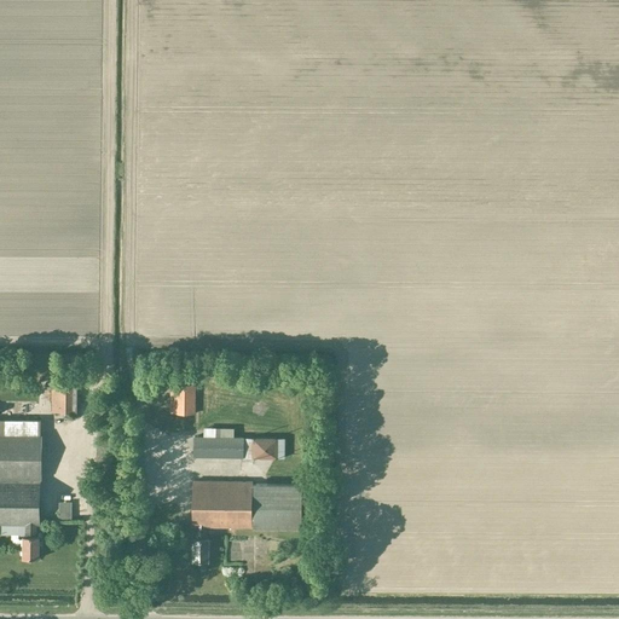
[(75,411),(75,382),(51,381),(51,411),(75,411)]
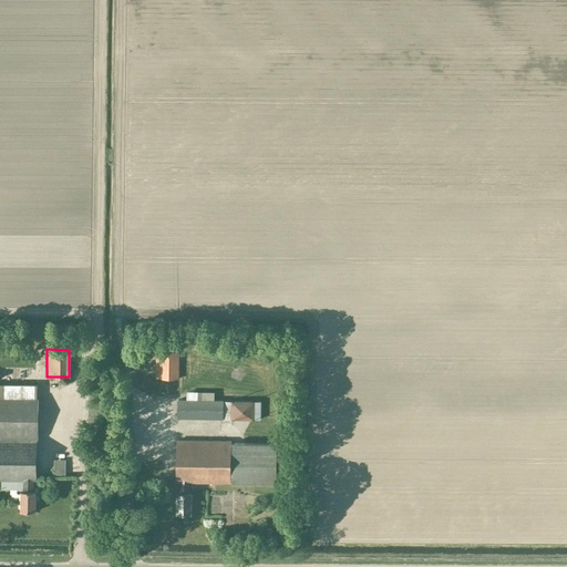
[(177,378),(178,351),(156,350),(155,378),(177,378)]
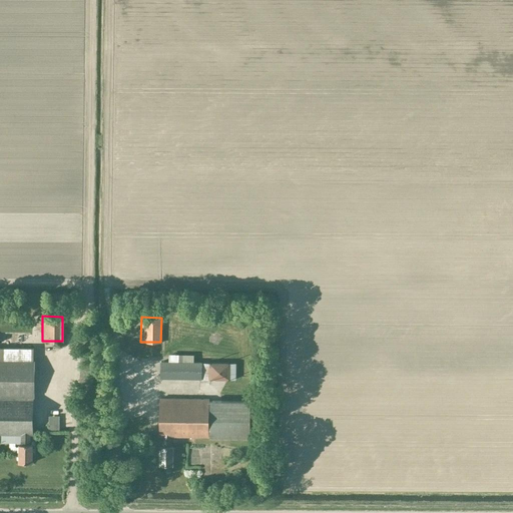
[(32,434),(32,396),(33,348),(0,347),(0,433),(21,433),(21,443),(19,443),(18,462),(31,462),(32,443),(29,443),(29,434),(32,434)]
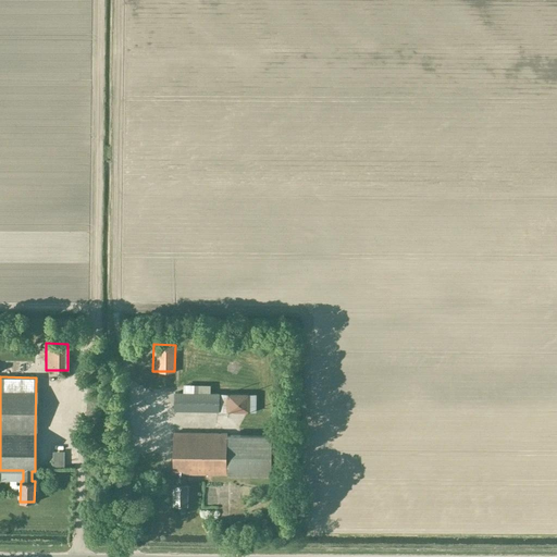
[(256,393),(218,393),(174,392),(174,409),(255,410),(256,393)]
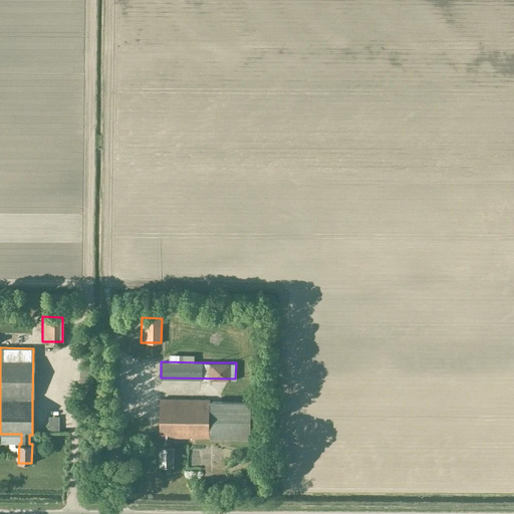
[(209,402),(209,400),(161,399),(160,436),(162,436),(162,446),(160,446),(159,464),(173,465),(173,446),(171,446),(171,436),(208,437),(208,434),(211,434),(211,437),(248,437),(249,403),(212,402),(209,402)]
